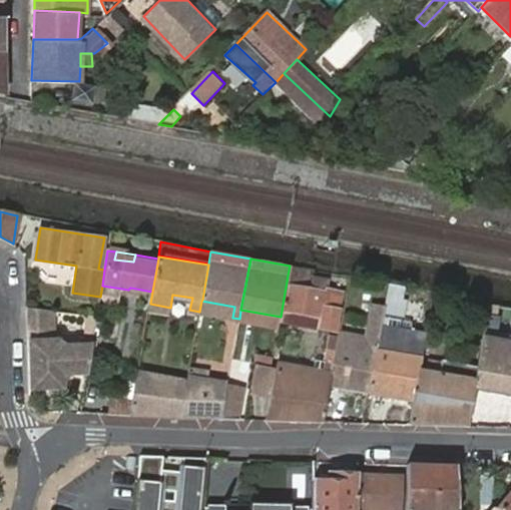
[(315,276),(315,271),(290,266),(288,276),(282,311),(321,320),(319,330),(335,333),(342,290),(330,287),(331,279),(315,276)]
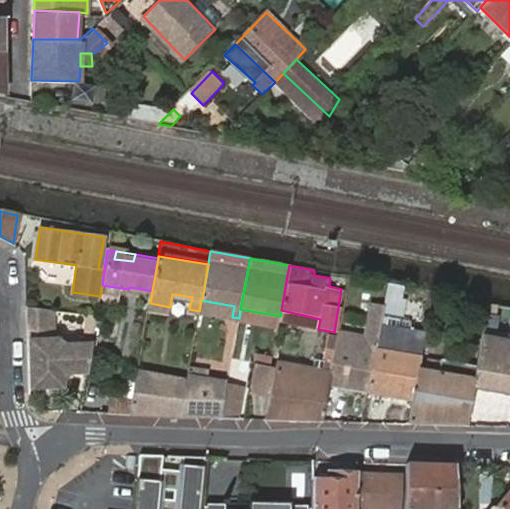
[(369,390),(415,398),(419,368),(426,332),(410,329),(410,328),(411,321),(401,320),(406,298),(399,296),(400,285),(388,284),(384,306),(381,323),(369,390)]
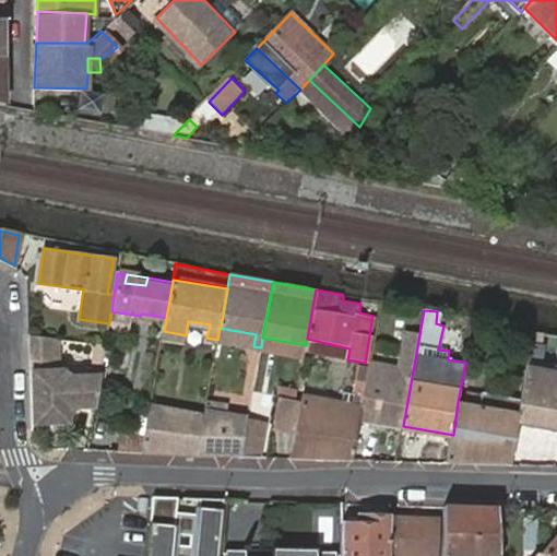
[(220,328),(217,340),(253,346),(256,334),(220,328)]
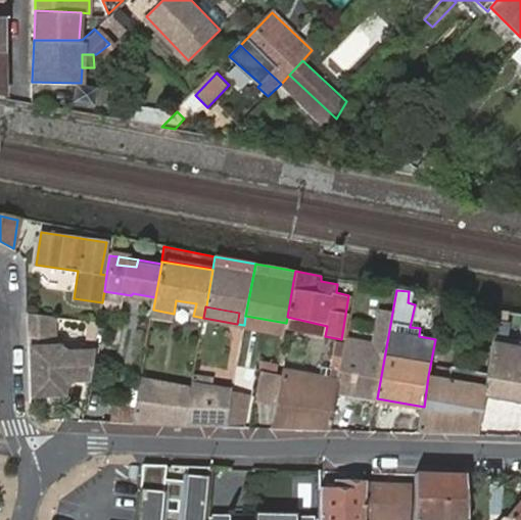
[(336,392),(377,398),(389,330),(392,313),(379,312),(372,343),(346,337),(345,343),(339,377),(336,392)]
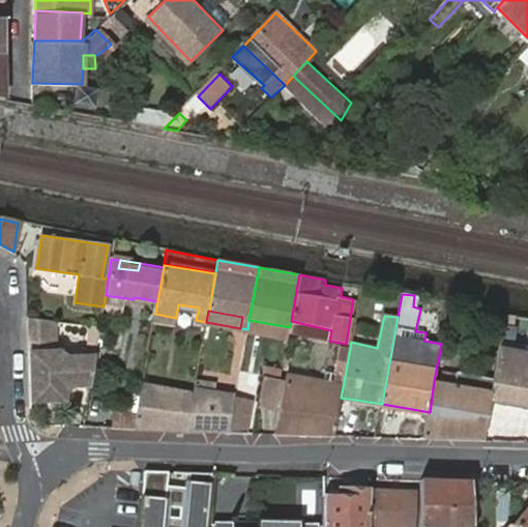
[(74,386),(90,386),(92,374),(96,352),(70,353),(61,347),(58,321),(29,317),(32,404),(70,404),(69,394),(74,386)]
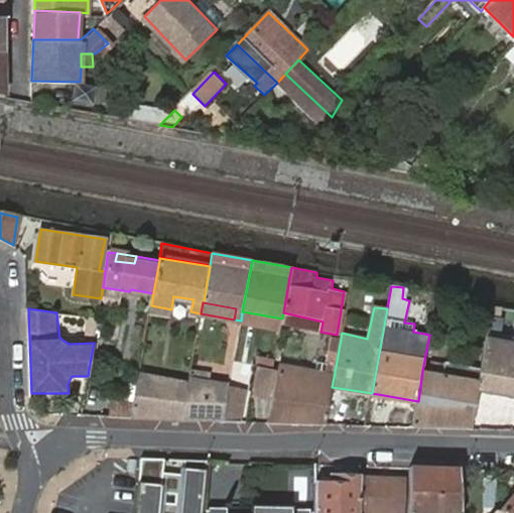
[(282,318),(242,311),(241,321),(240,322),(240,324),(279,332),(281,324),(282,318)]
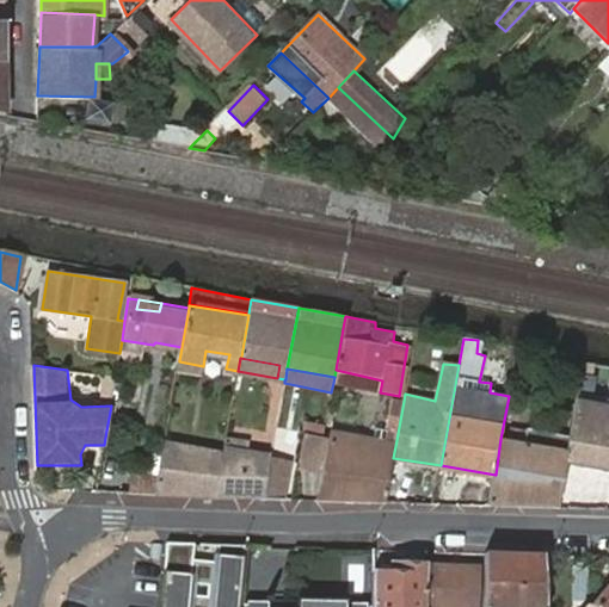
[(333,383),(380,392),(382,381),(336,370),(334,377),(333,383)]
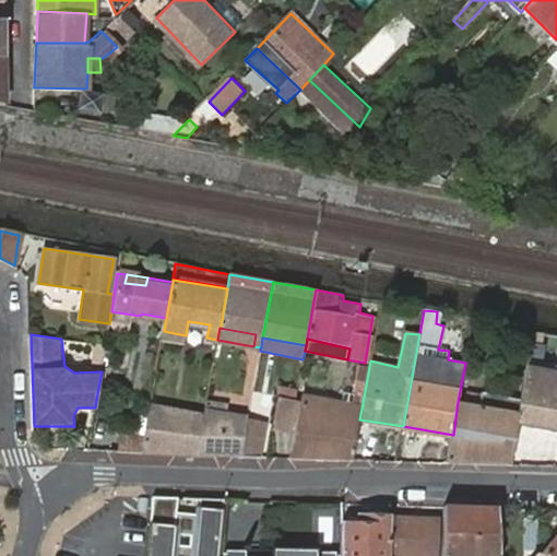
[(517,422),(556,428),(556,361),(543,359),(545,344),(531,341),(521,397),(517,422)]
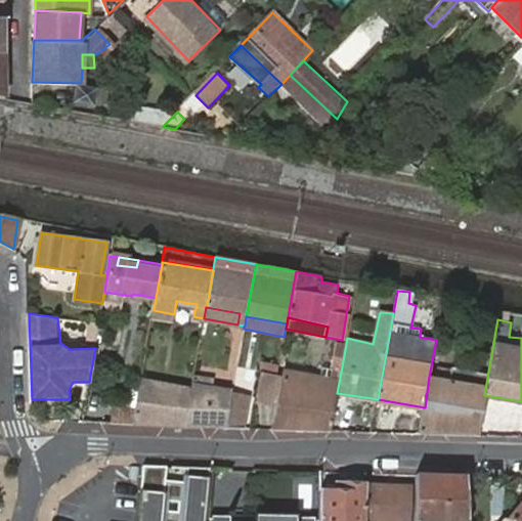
[(273,427),(331,428),(337,393),(340,378),(346,344),(336,343),(329,376),(284,367),(273,427)]
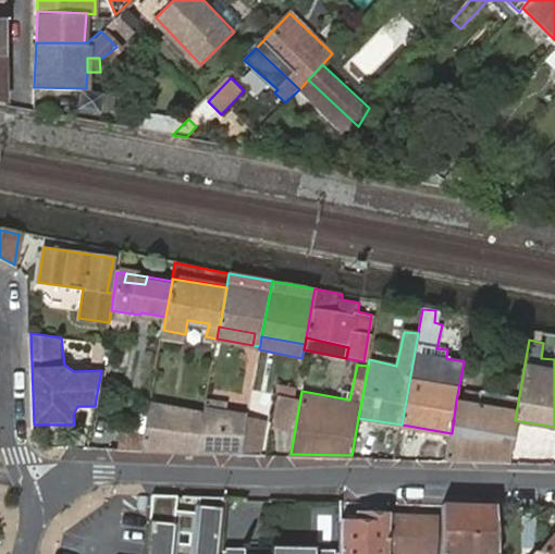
[(447,457),(508,459),(515,420),(519,395),(481,388),(479,391),(465,389),(463,403),(456,401),(452,433),(447,457)]
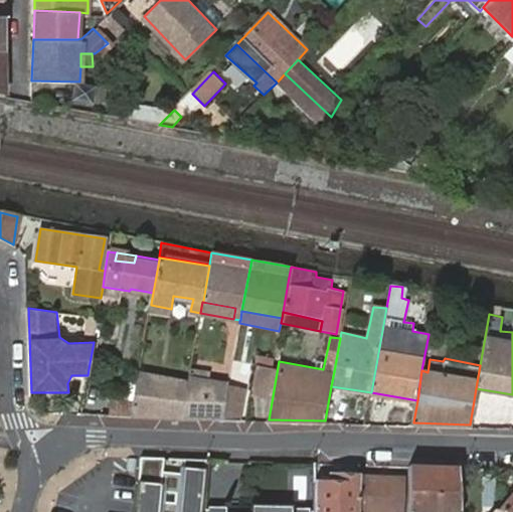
[(259,364),(253,393),(267,395),(273,366),(259,364)]
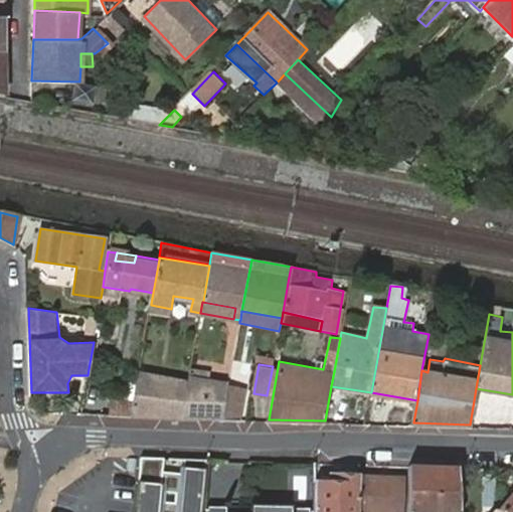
[(211,368),(191,366),(189,375),(211,377),(211,368)]
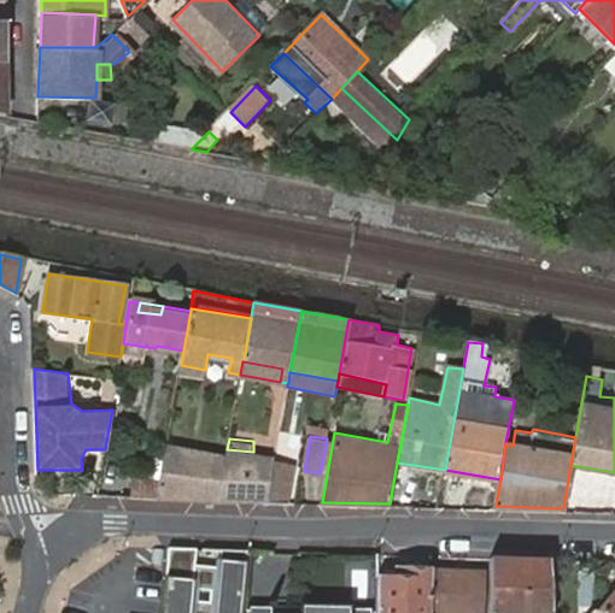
[(158,499),(218,501),(226,458),(167,447),(158,499)]
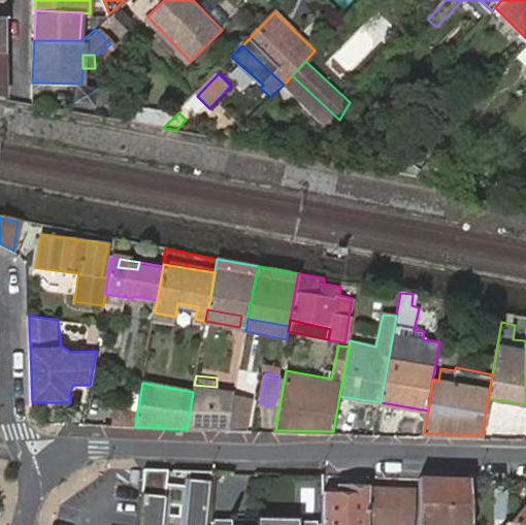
[(228,430),(233,403),(235,388),(217,387),(194,385),(193,392),(187,429),(222,429),(228,430)]
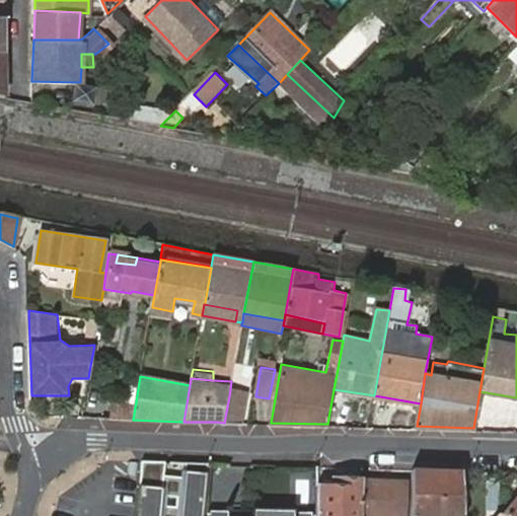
[(224,423),(241,423),(245,400),(229,396),(224,423)]
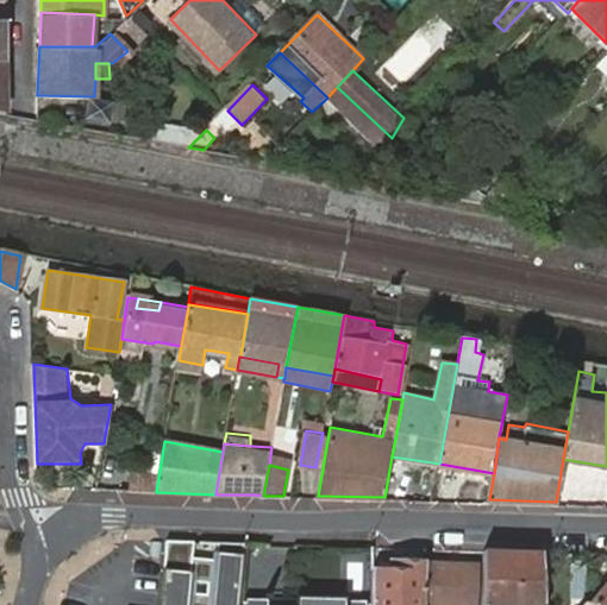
[(239,604),(241,599),(246,537),(220,537),(219,547),(201,546),(202,536),(168,535),(161,604),(187,604),(188,604),(189,604),(239,604)]
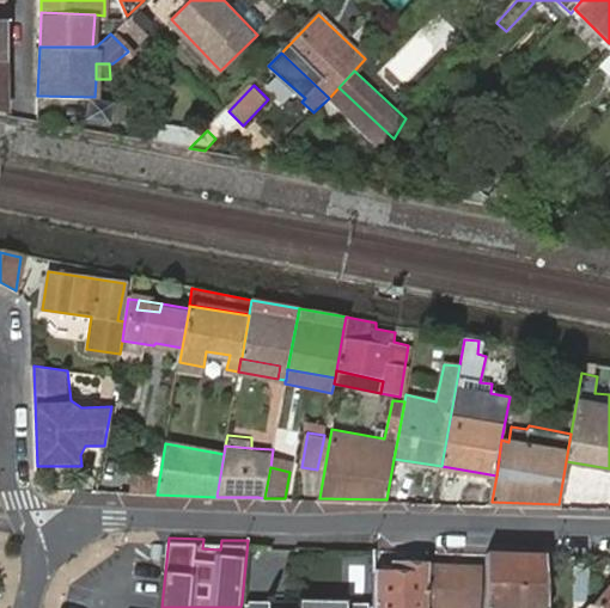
[(547,607),(546,551),(489,548),(488,607),(547,607)]
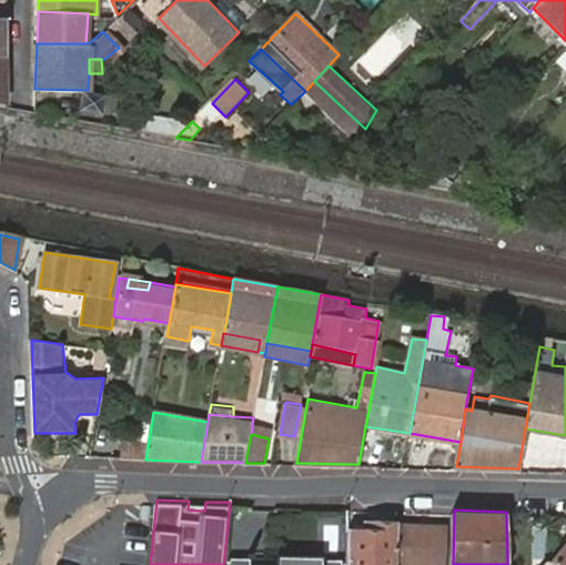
[(395,564),(396,523),(362,523),(362,532),(346,531),(345,564),(344,564),(395,564)]
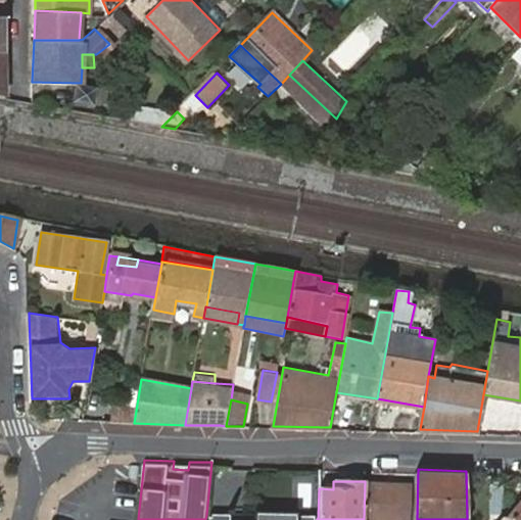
[(369,519),(412,519),(413,481),(370,481),(369,519)]
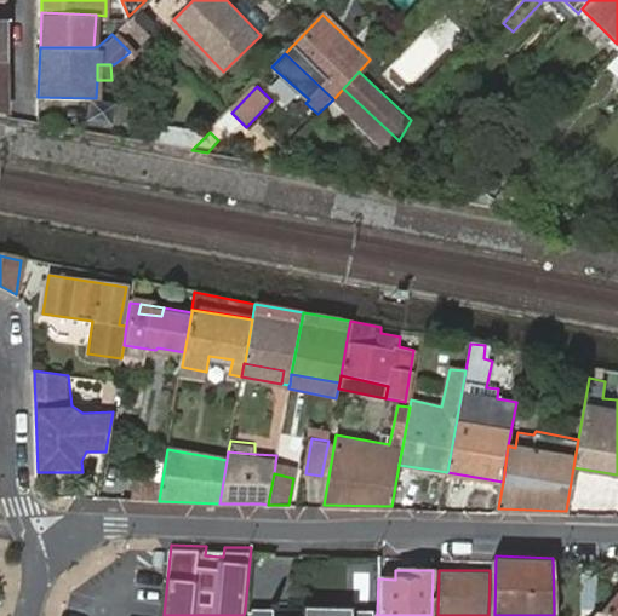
[(617,594),(606,609),(614,615),(617,615),(617,594)]
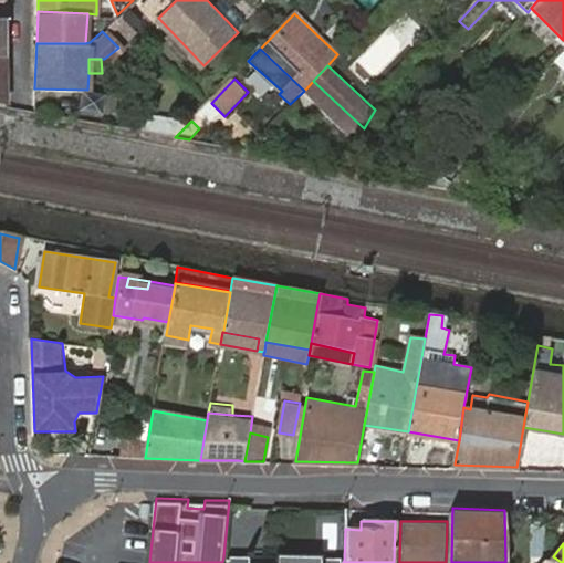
[(278,562),(251,562),(251,553),(229,552),(229,558),(223,558),(222,562),(343,562),(344,562),(338,562),(338,558),(278,554),(278,562)]
